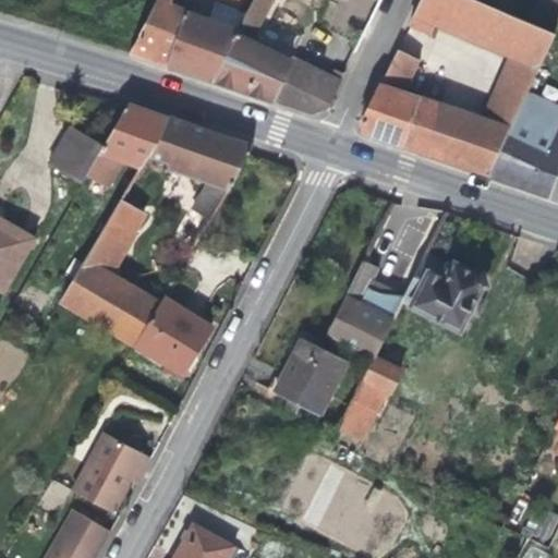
[(156,0),(129,52),(168,67),(187,10),(170,3),(171,0),(156,0)]
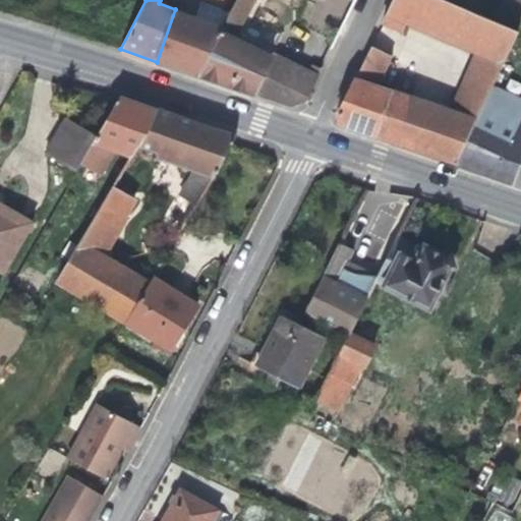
[(236,0),(230,12),(222,30),(235,37),(253,0),(236,0)]
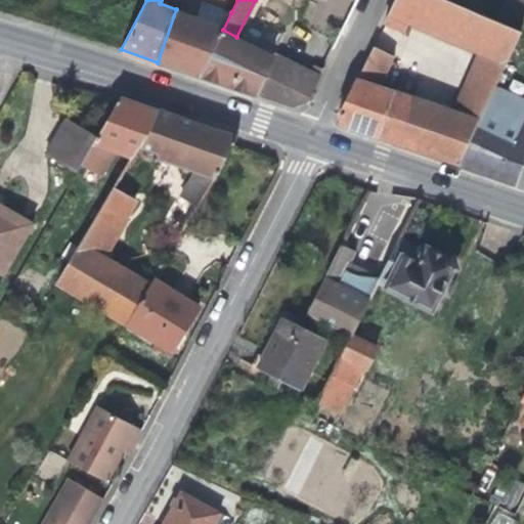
[(379,87),(356,80),(338,118),(342,125),(399,144),(459,165),(486,105),(522,32),(497,20),(447,0),(395,0),(384,24),(404,33),(408,23),(478,52),(452,113),(379,87)]
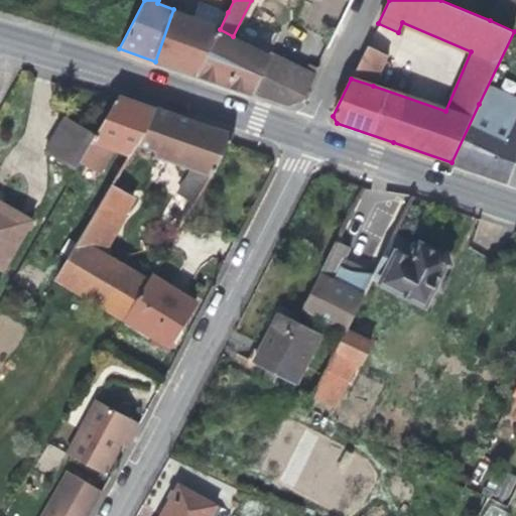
[(515,25),(515,0),(499,0),(490,20),(514,31),(515,25)]
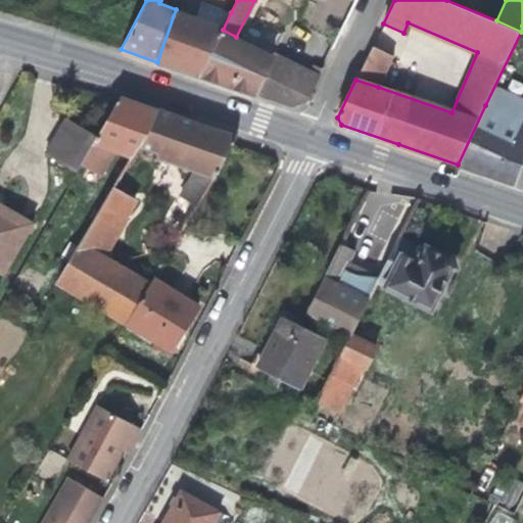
[(196,16),(176,9),(157,62),(178,70),(198,77),(223,30),(231,12),(201,2),(196,16)]
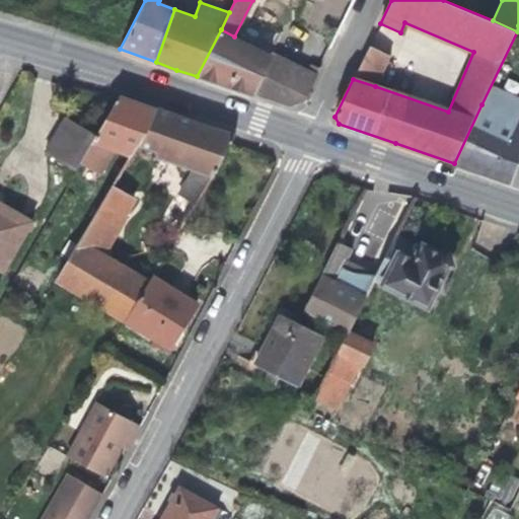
[(234,36),(221,29),(197,76),(236,88),(255,95),(272,56),(234,36)]
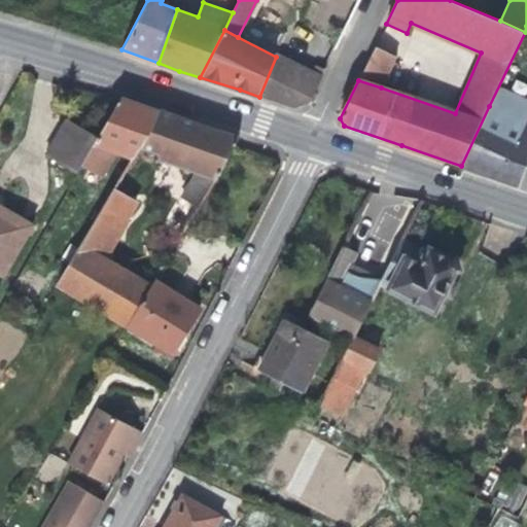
[(375,46),(358,80),(381,88),(396,57),(375,46)]
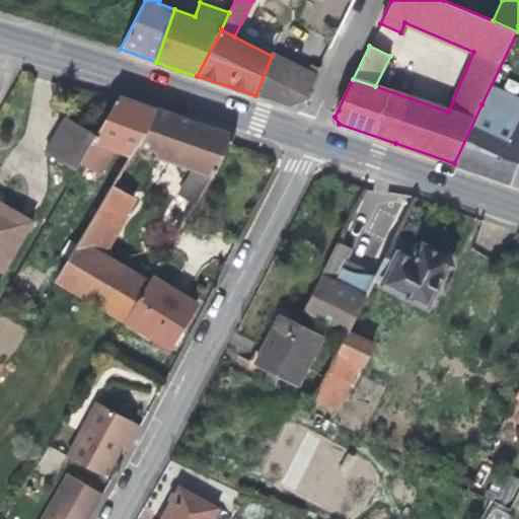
[(316,78),(272,56),(255,95),(291,106),(304,100),(316,78)]
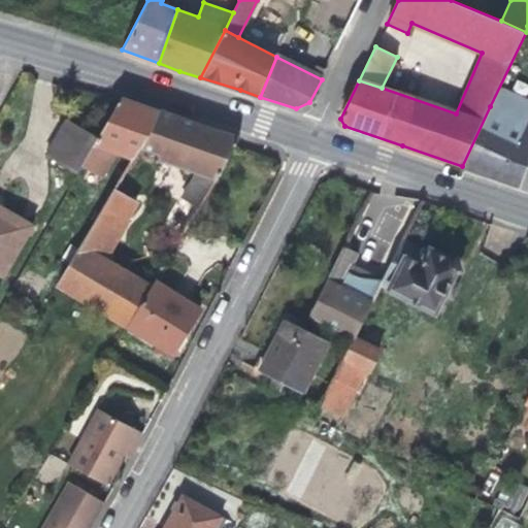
[(99,137),(95,143),(119,153),(133,158),(139,147),(159,110),(139,104),(121,98),(99,137)]
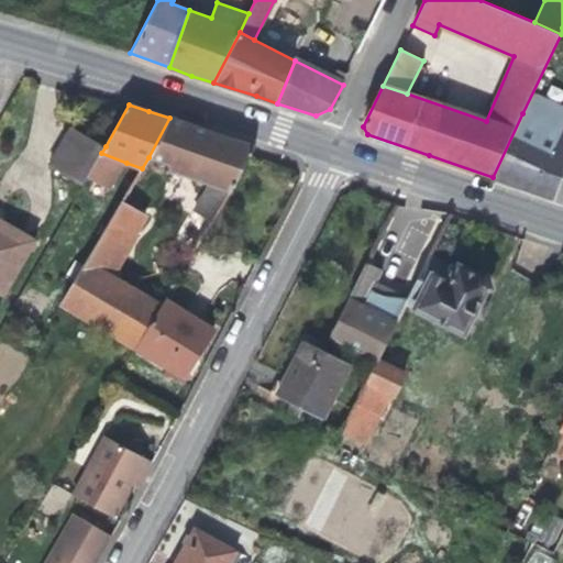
[(562,173),(562,133),(522,113),(493,177),(525,187),(550,196),(556,191),(562,173)]
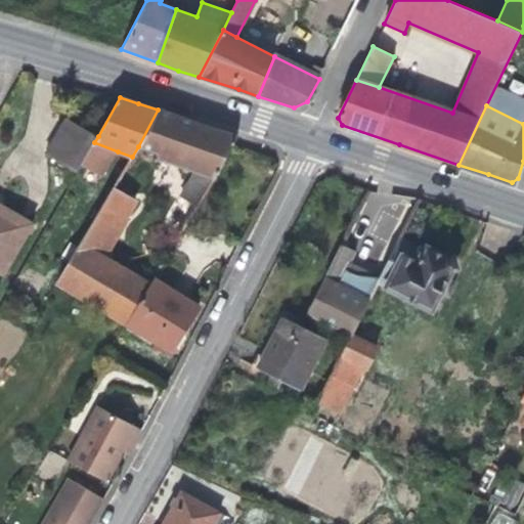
[(198,171),(216,178),(233,144),(237,137),(195,123),(158,110),(138,146),(160,156),(160,157),(198,171)]
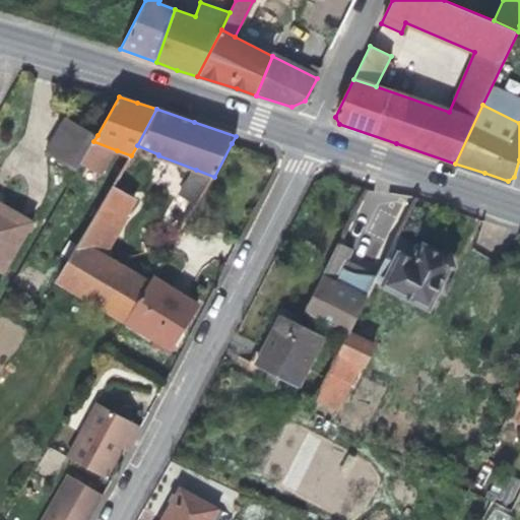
[(93,141),(98,135),(66,118),(47,153),(77,171),(81,164),(93,141)]
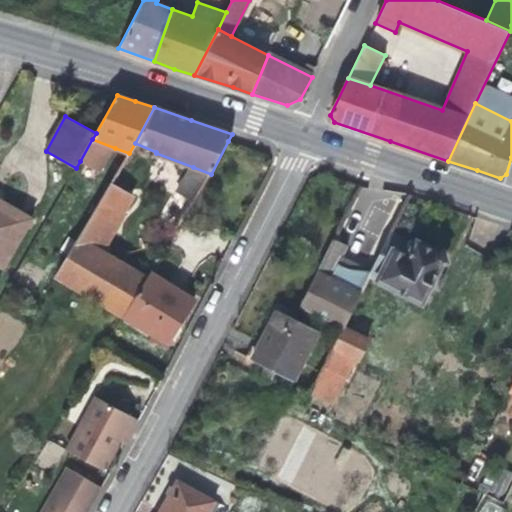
[(115,148),(92,139),(80,161),(100,173),(115,148)]
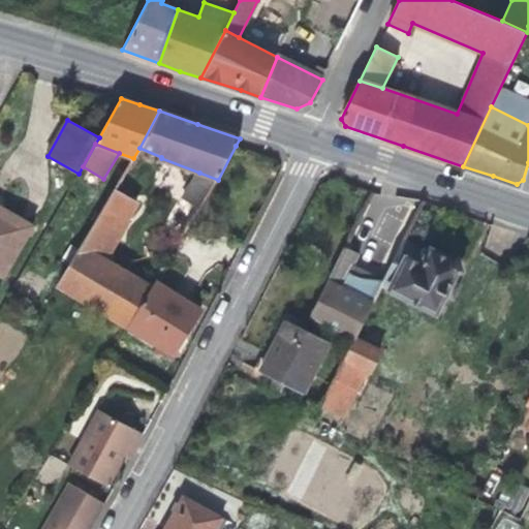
[(200,210),(218,180),(199,173),(184,199),(200,210)]
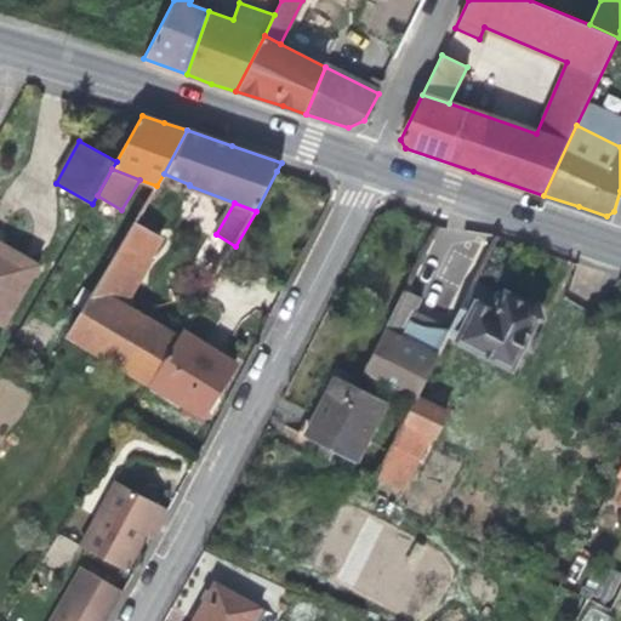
[(124,305),(163,240),(134,223),(68,335),(149,385),(178,339),(124,305)]
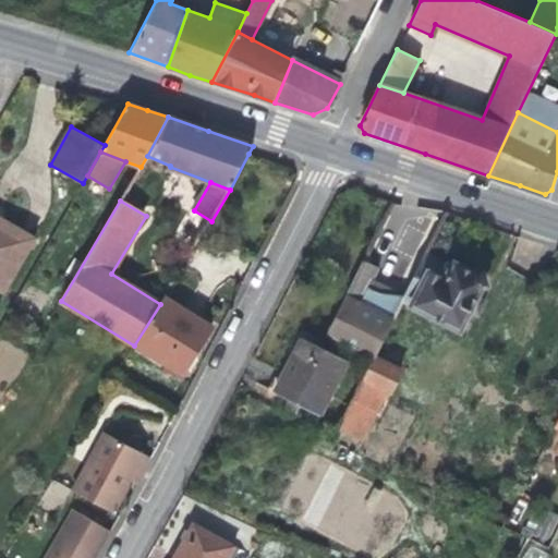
[(0,290),(4,293),(36,239),(17,228),(20,222),(0,210),(0,290)]
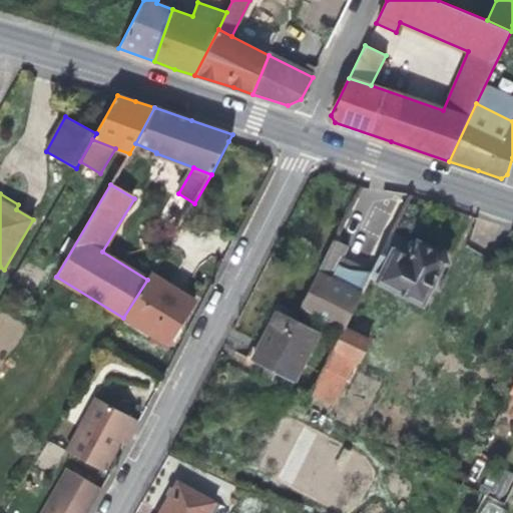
[(415,242),(393,231),(373,271),(370,278),(424,304),(433,286),(440,289),(446,277),(439,274),(444,264),(446,263),(447,261),(444,251),(442,250),(440,251),(427,245),(416,240),(415,242)]
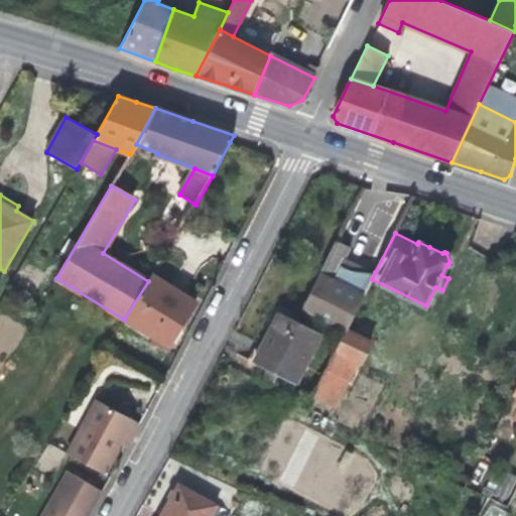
[(347,333),(347,332),(364,296),(334,281),(342,266),(346,258),(351,248),(336,241),(301,310),(344,331),(347,333)]
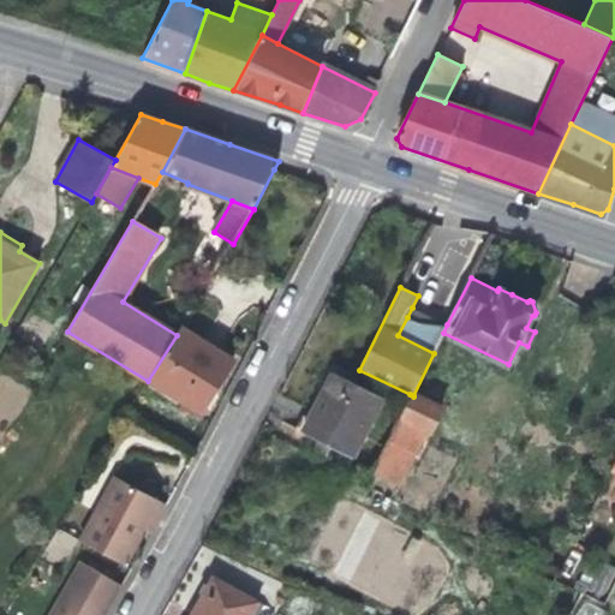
[(412,308),(407,317),(418,323),(445,323),(419,311),(412,308)]
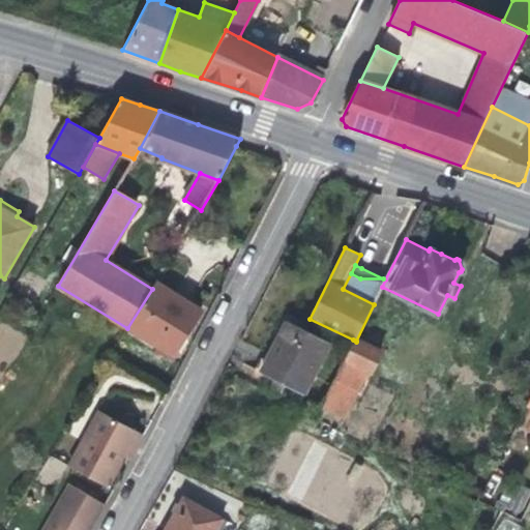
[(360,278),(351,273),(343,289),(374,304),(382,287),(385,280),(383,278),(360,278)]
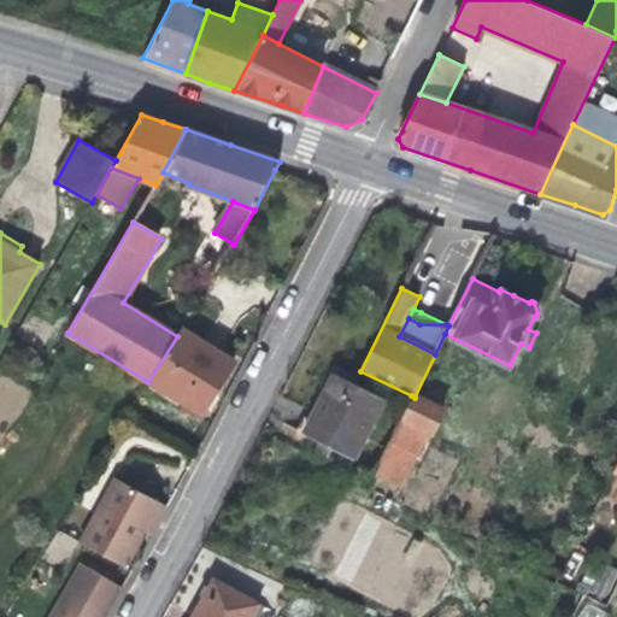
[(235,363),(181,329),(177,336),(148,382),(203,415),(219,387),(235,363)]
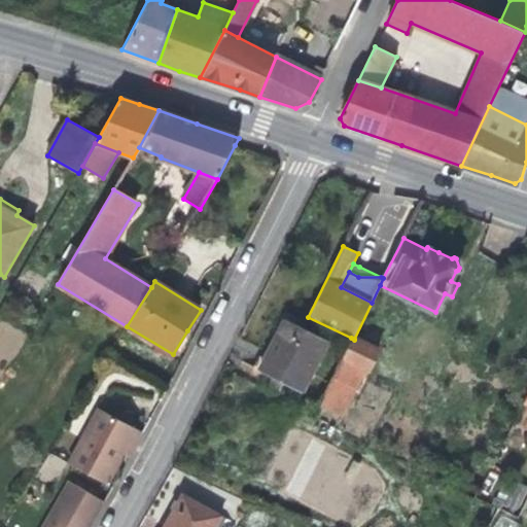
[(327,341),(284,320),(272,345),(259,371),(273,378),(270,383),(281,389),(284,383),(302,392),(327,341)]
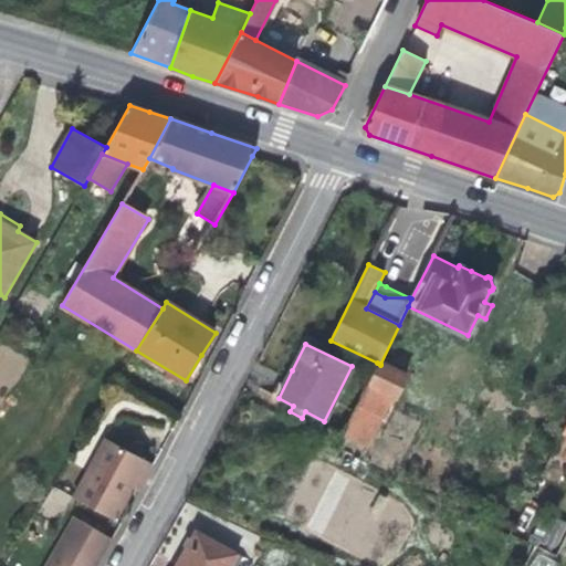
[(377,363),(341,436),(367,448),(392,398),(396,399),(407,376),(380,364),(380,365),(377,363)]
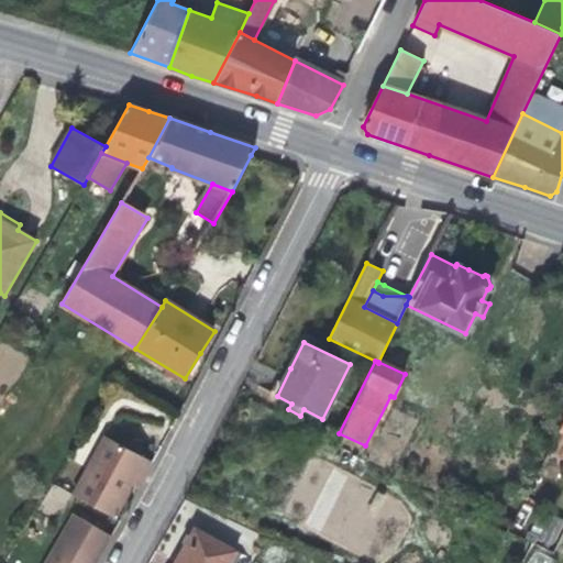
[(152,463),(106,437),(74,496),(114,518),(128,495),(133,484),(139,487),(152,463)]
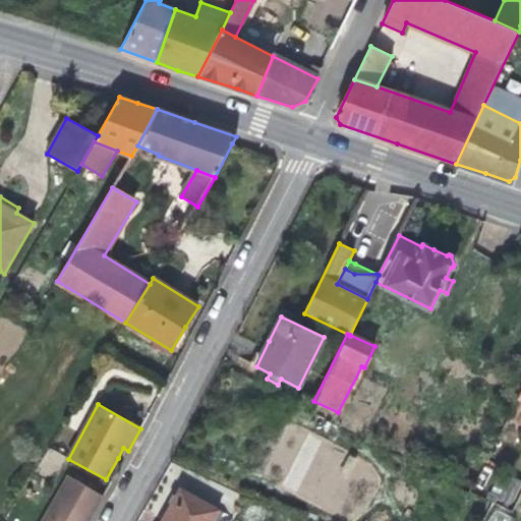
[(67,475),(41,520),(89,520),(104,497),(67,475)]
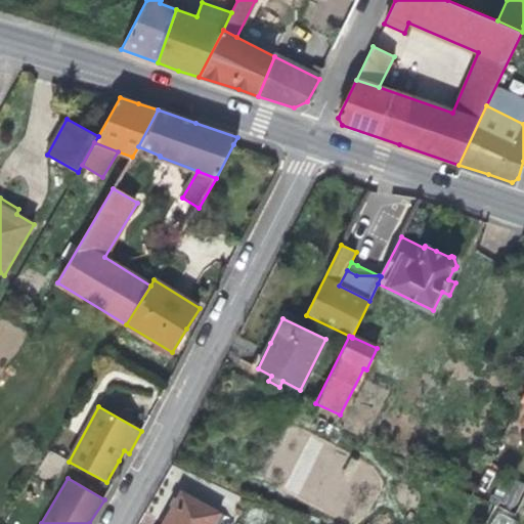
[(214,523),(218,517),(220,513),(181,491),(168,516),(163,523),(214,523)]
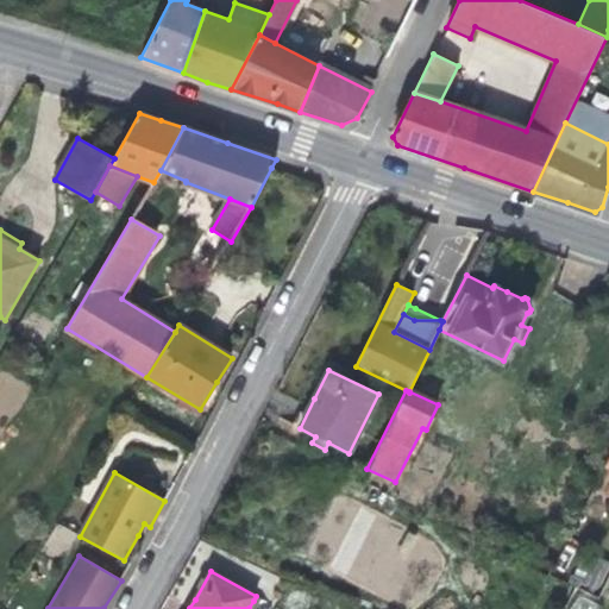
[(596,608),(598,604),(578,595),(571,608),(596,608)]
